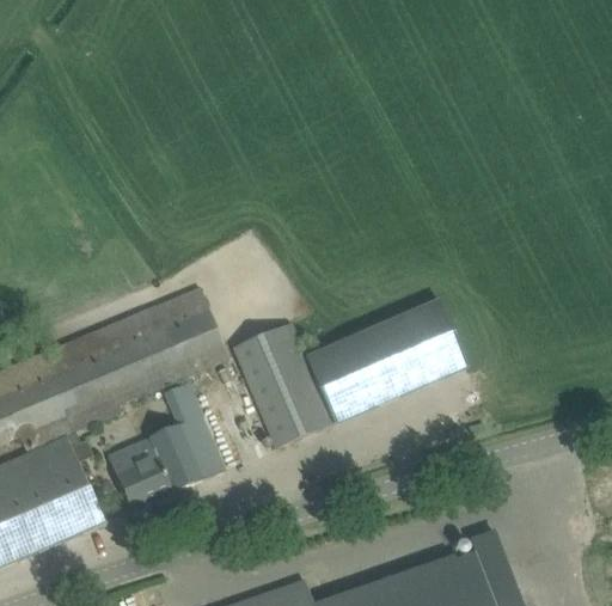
[(0,367),(0,440),(20,433),(28,448),(65,433),(66,436),(0,464),(0,565),(104,520),(72,444),(80,440),(75,428),(120,410),(116,402),(227,355),(196,282),(0,367)]
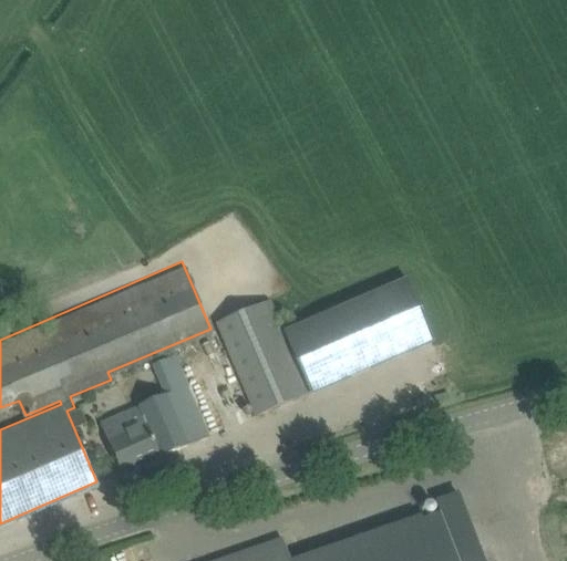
[(316,314),(315,315),(341,376),(433,335),(406,274),(316,314)]
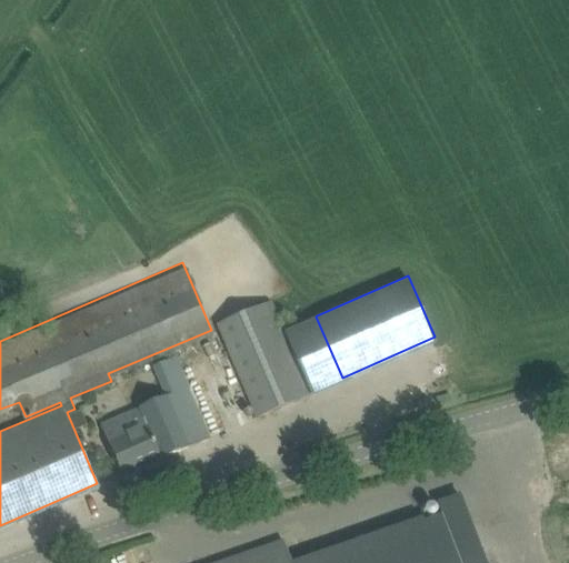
[(271,298),(216,322),(256,416),(342,378),(316,317),(285,330),(271,298)]
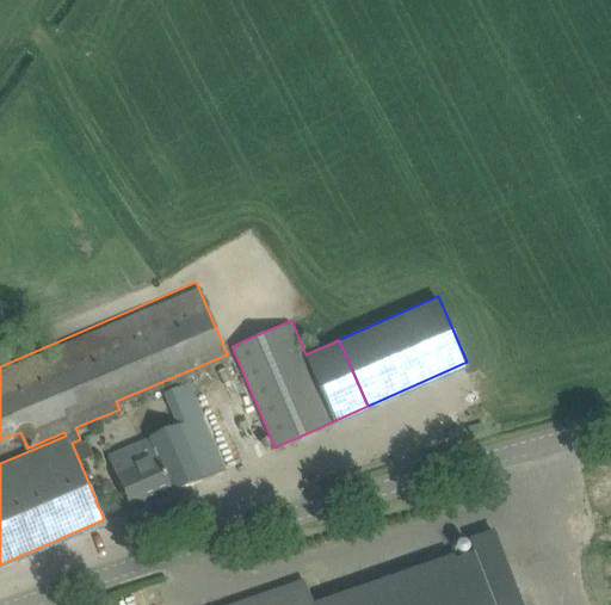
[(133,508),(224,468),(186,380),(165,389),(179,423),(109,452),(133,508)]
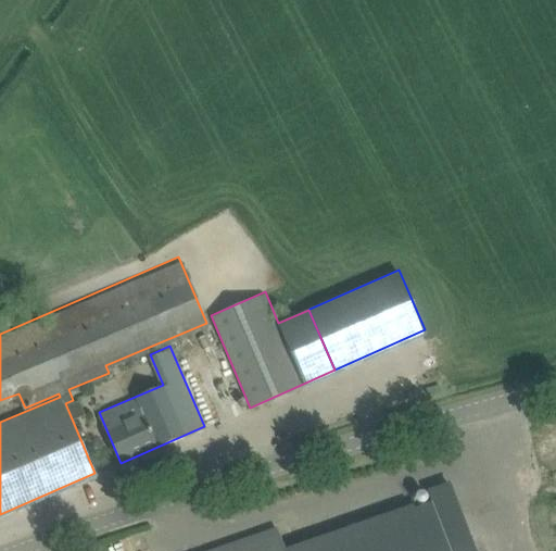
[(472,550),(450,484),(427,491),(430,502),(287,550),(285,550),(277,527),(207,550),(472,550)]
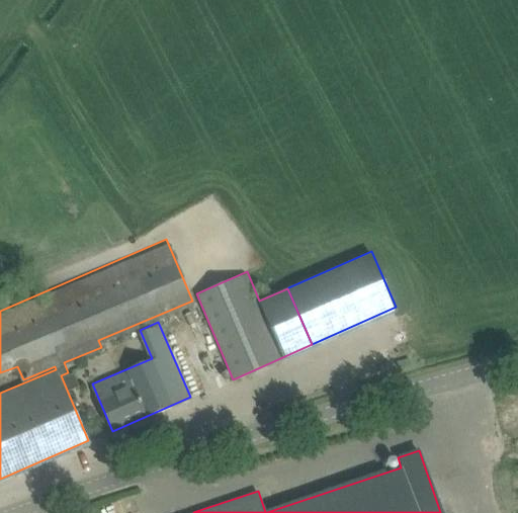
All buildings are outlined.
